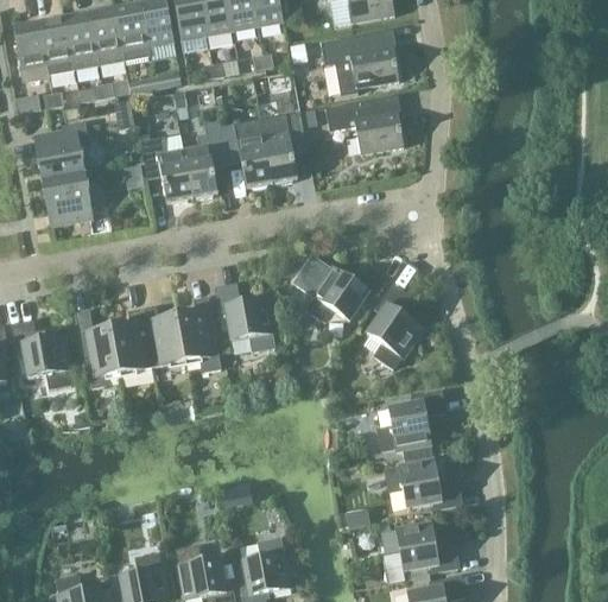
[(159,0),(140,4),(147,46),(173,42),(166,0),(159,0)]
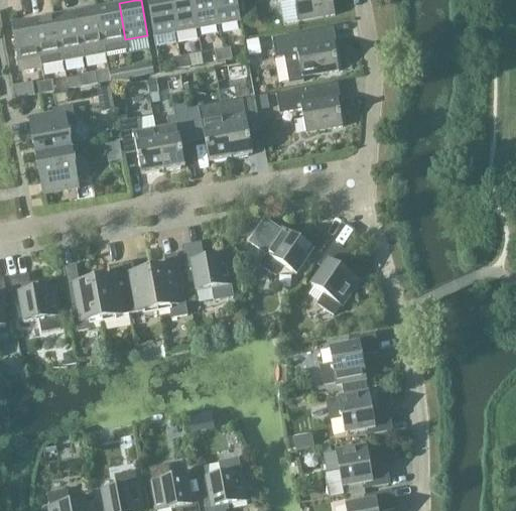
[(153,34),(175,30),(169,0),(147,0),(153,34)]
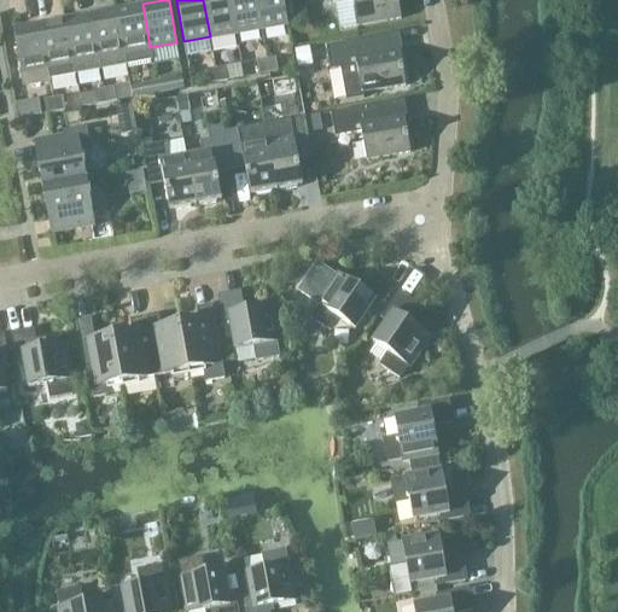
[(203,0),(210,36),(235,31),(229,0),(203,0)]
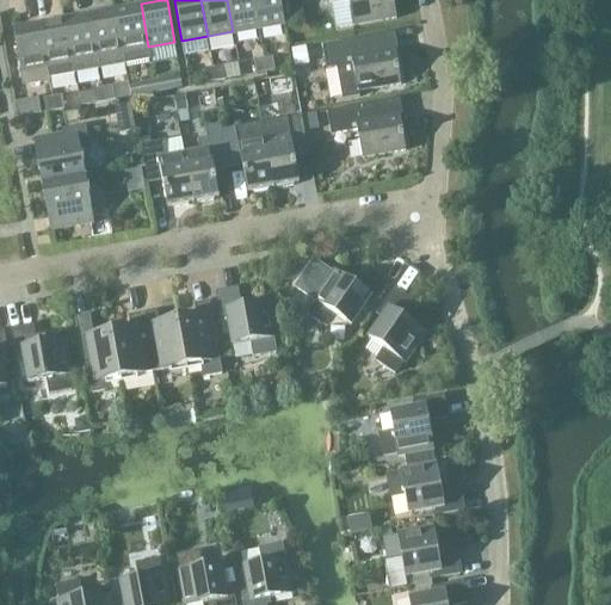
[(227,0),(233,31),(259,26),(253,0),(227,0)]
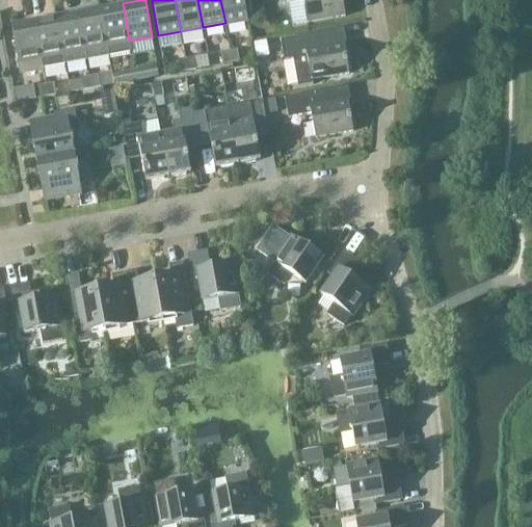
[(220,0),(225,23),(247,19),(244,0),(220,0)]
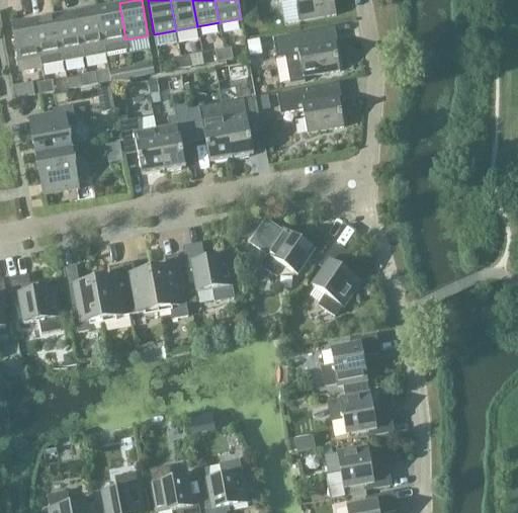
[(298,18),(336,12),(334,0),(273,0),(295,0),(298,18)]
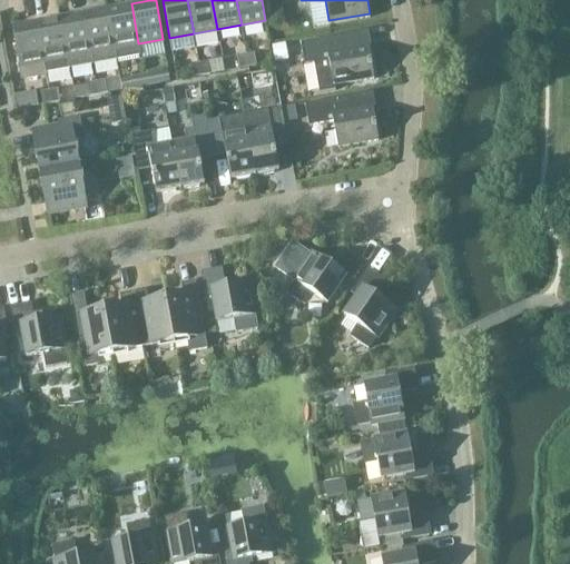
[(138,43),(131,3),(108,8),(115,48),(117,57),(140,52),(138,43)]
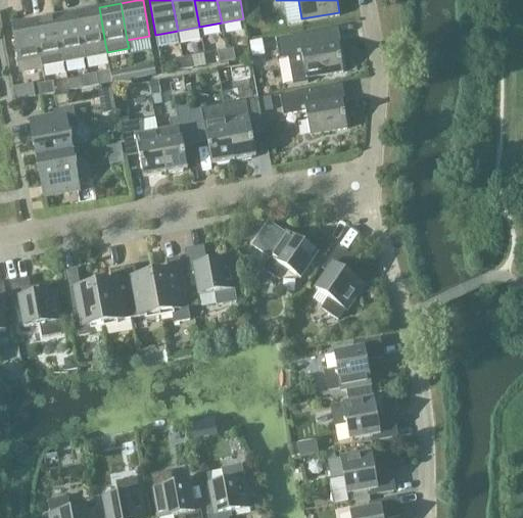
[(107,52),(105,44),(99,7),(78,11),(85,56),(107,52)]
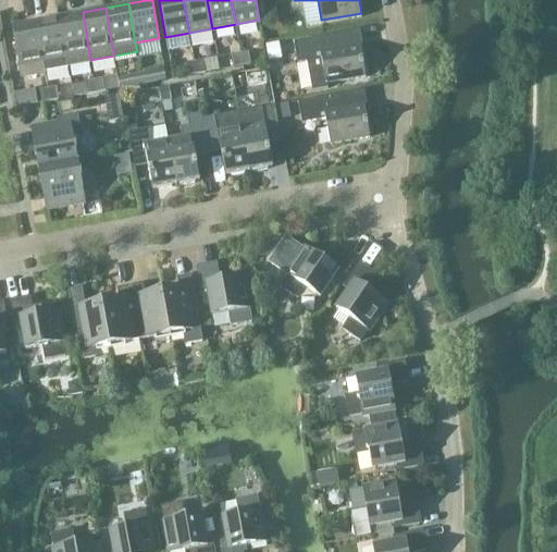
[(83,12),(59,16),(67,64),(90,60),(83,12)]
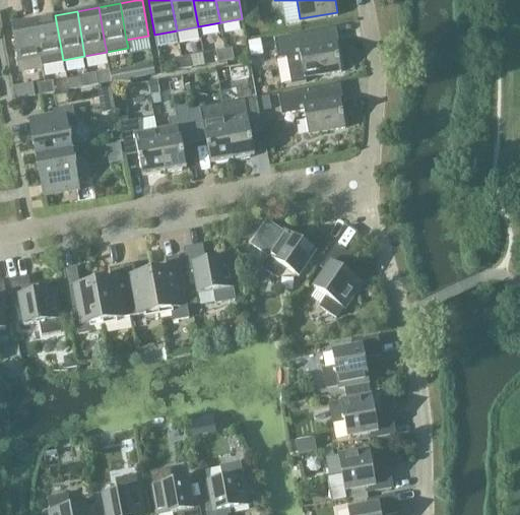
[(42,64),(63,60),(55,15),(34,19),(42,64)]
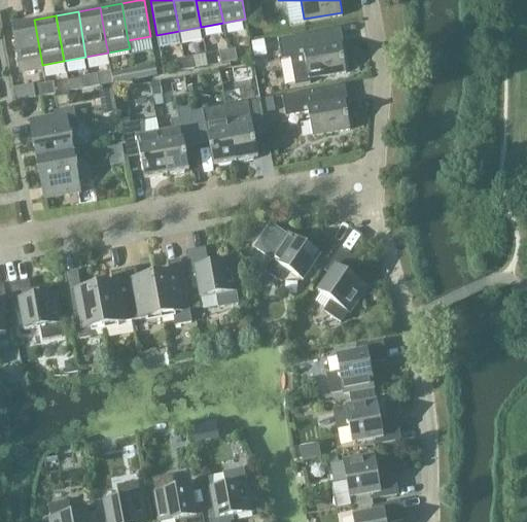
[(42,65),(34,20),(11,24),(19,60),(20,66),(21,68),(23,69),(26,69),(42,66),(42,65)]
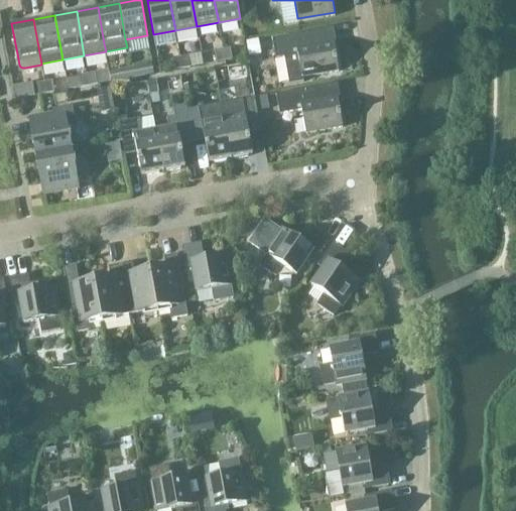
[(275,55),(284,53),(289,81),(303,79),(302,74),(339,68),(334,38),(328,39),(326,25),(272,35),(275,55)]
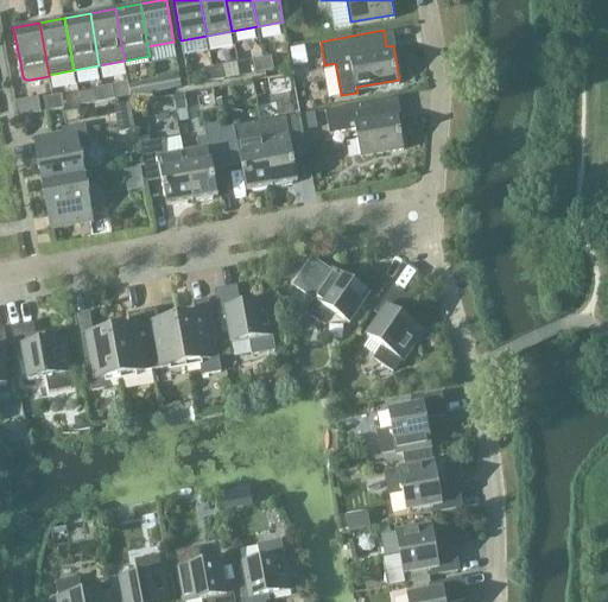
[(272,52),(263,54),(265,68),(274,67),(272,52)]
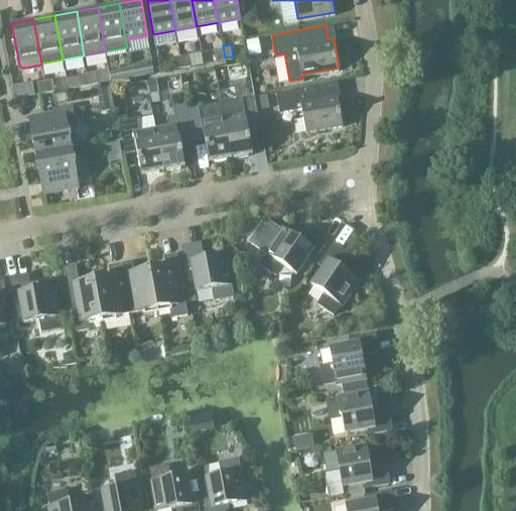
[(225,57),(223,45),(215,47),(217,59),(225,57)]
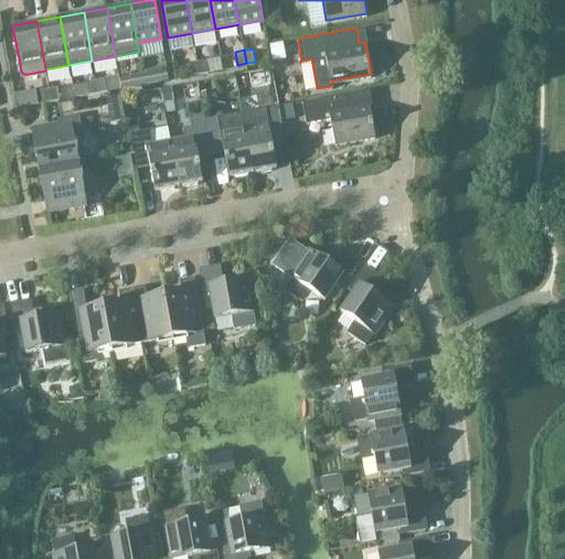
[(205,57),(196,58),(200,72),(208,70),(205,57)]
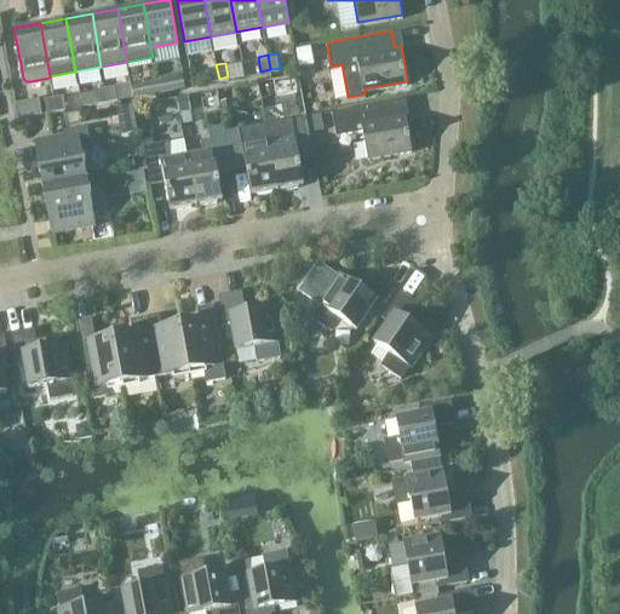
[(219,79),(216,64),(206,67),(210,80),(219,79)]
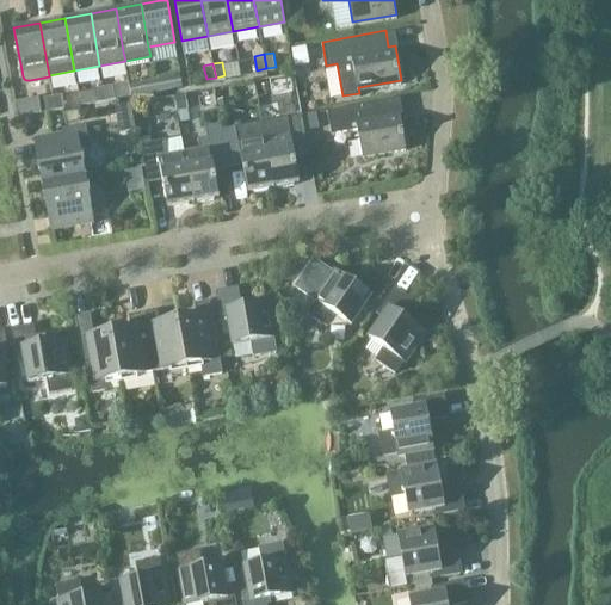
[(179,72),(129,81),(131,94),(181,85),(179,72)]
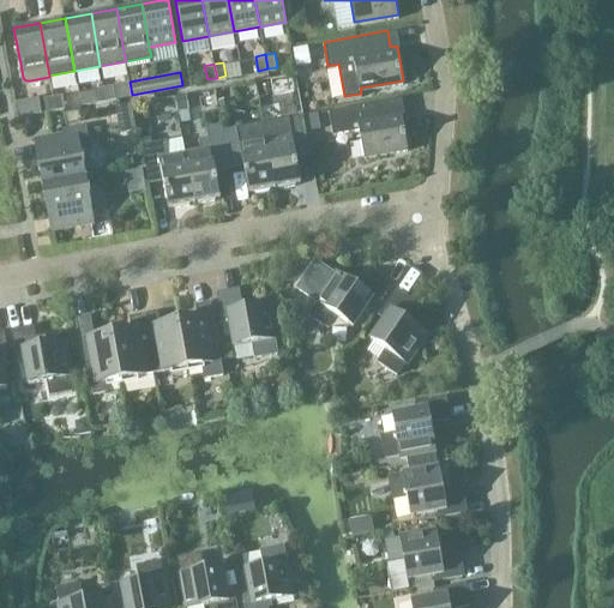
[(104,84),(107,97),(115,96),(113,83),(104,84)]
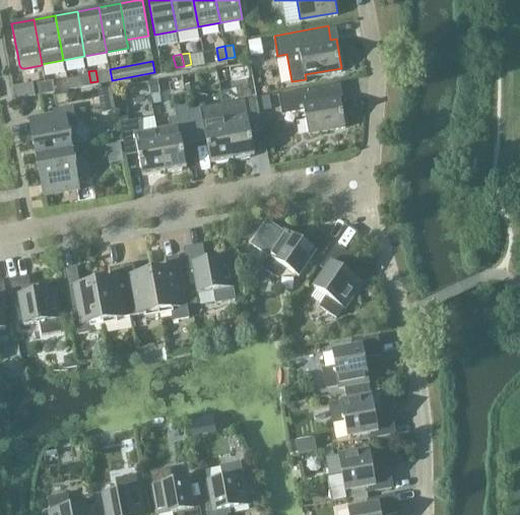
[(68,86),(90,82),(88,71),(79,73),(79,74),(66,77),(68,86)]
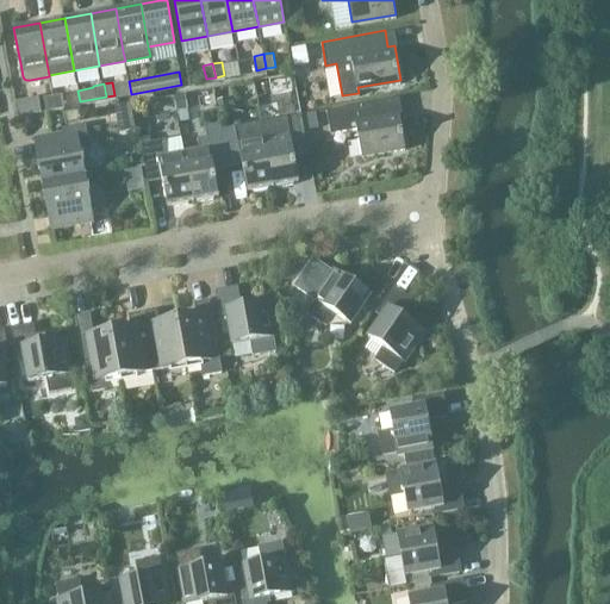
[(173,117),(192,117),(191,97),(210,97),(210,86),(173,87),(173,117)]
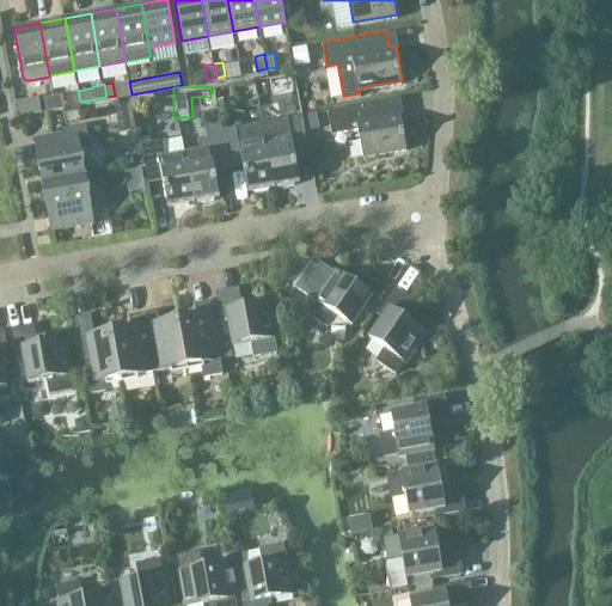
[(54,93),(56,106),(65,105),(62,91),(54,93)]
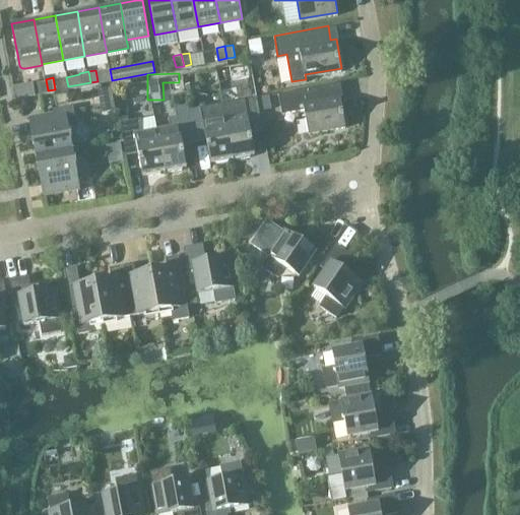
[(39,92),(48,90),(46,79),(37,80),(39,92)]
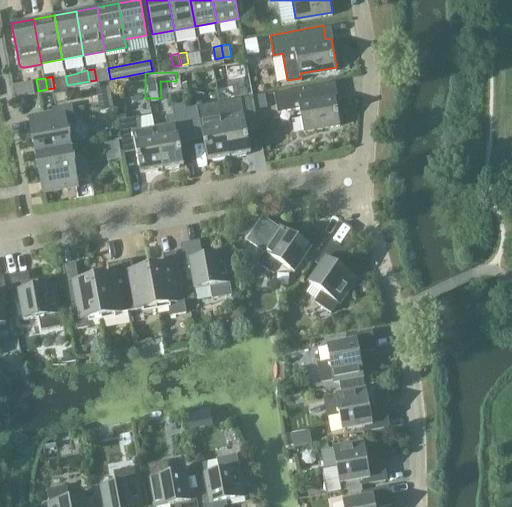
[(303,129),(340,122),(335,94),(329,95),(327,81),(274,90),(277,110),(299,107),(303,129)]
